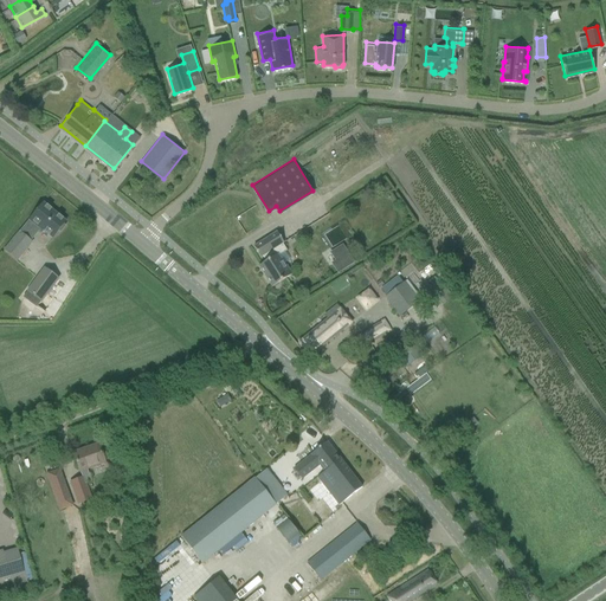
[(64,218),(42,199),(28,217),(19,228),(4,245),(17,257),(32,239),(28,236),(38,224),(40,226),(42,225),(52,233),(57,226),(59,227),(64,221),(63,220),(64,218)]
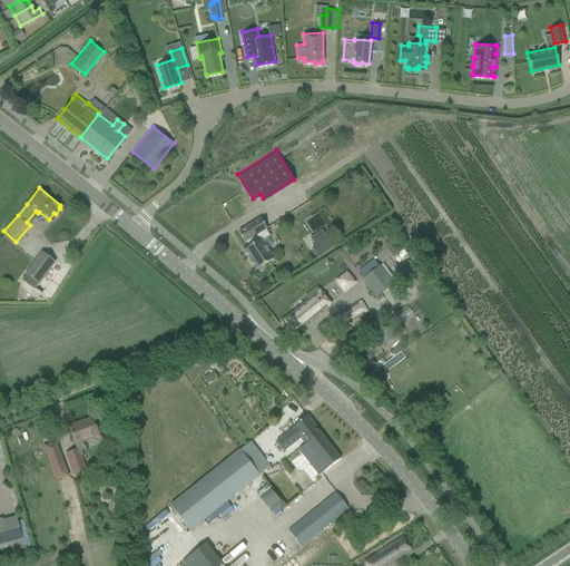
[(267,245),(262,237),(269,232),(266,226),(266,225),(261,215),(238,228),(245,238),(247,237),(251,243),(243,247),(256,267),(274,255),(268,245),(267,245)]
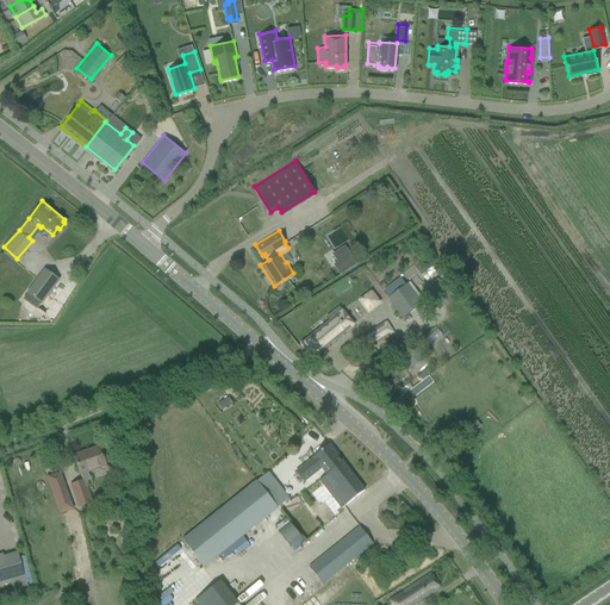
[(353,260),(348,253),(338,259),(343,266),(344,269),(355,262),(353,260)]
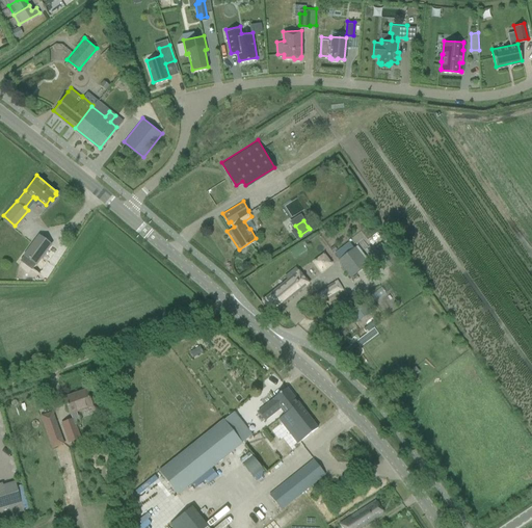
[(24,253),(21,257),(32,266),(36,262),(51,241),(38,233),(24,253)]
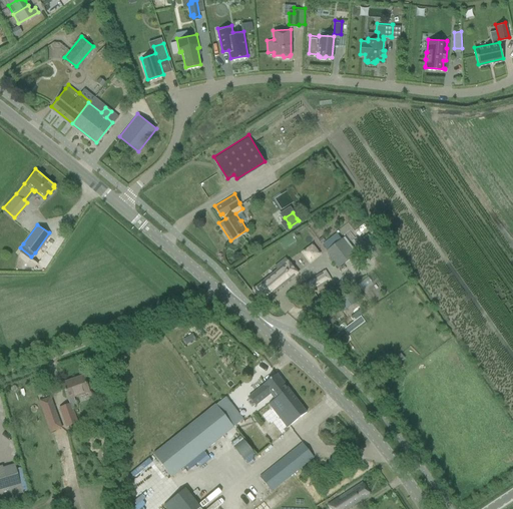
[(327,246),(325,248),(339,266),(356,252),(343,235),(341,236),(337,230),(323,241),(327,246)]
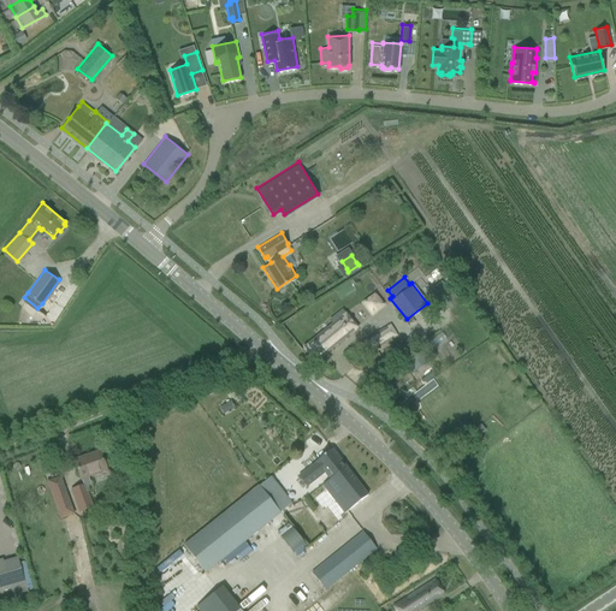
[(362,296),(368,309),(385,302),(379,289),(362,296)]
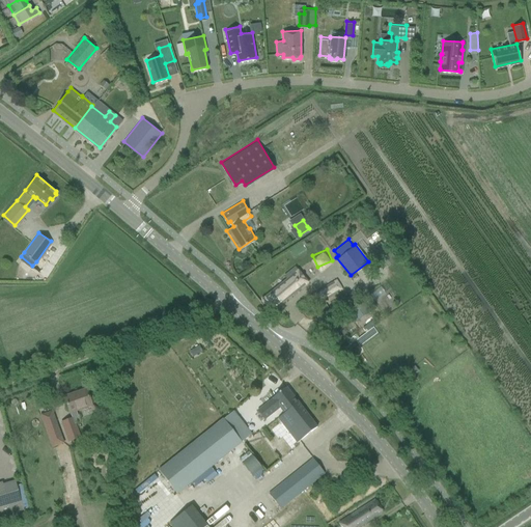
[(32,271),(44,276),(48,267),(37,261),(32,271)]
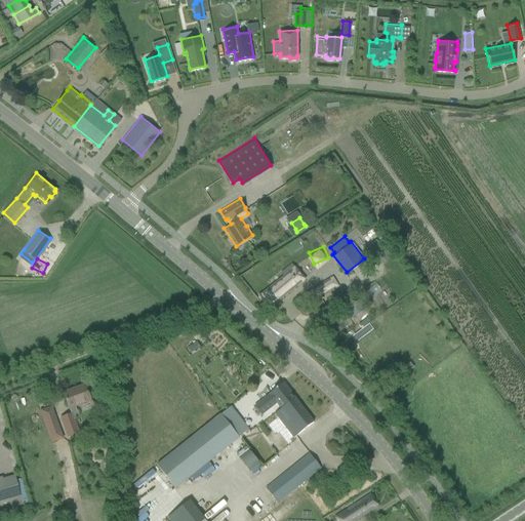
[(269,306),(305,277),(292,262),(282,271),(284,273),(259,293),(269,306)]
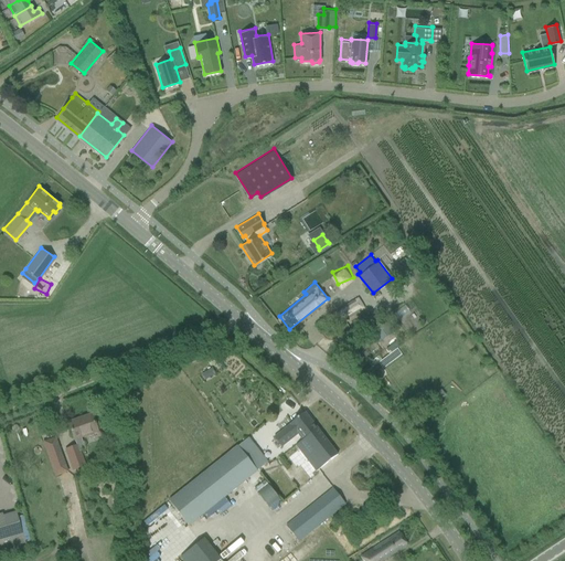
[(328,314),(334,324),(364,305),(358,295),(328,314)]
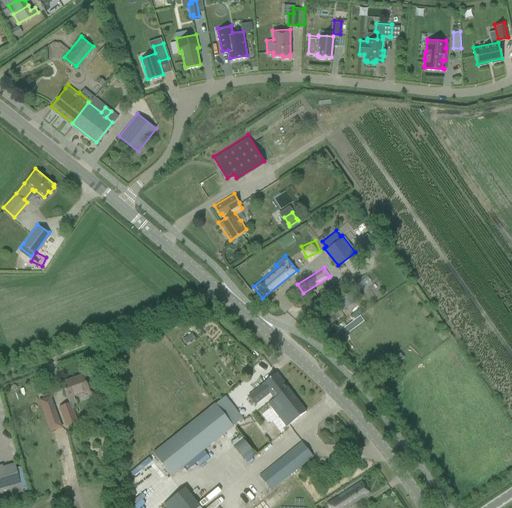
[(335,301),(341,309),(357,297),(351,289),(335,301)]
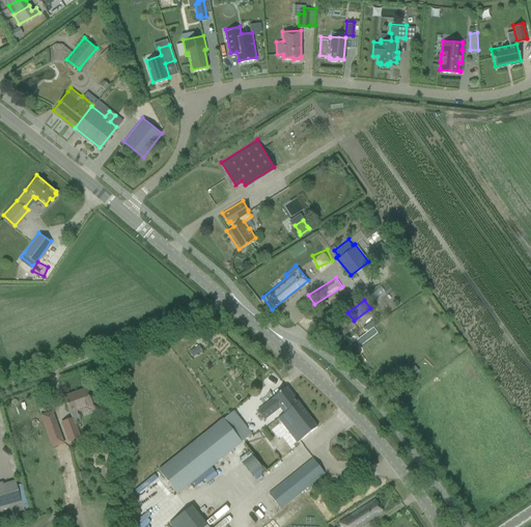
[(267,399),(257,408),(264,416),(273,409),(279,405),(284,411),(278,415),(291,433),(297,439),(297,440),(309,431),(317,424),(286,384),(272,395),(273,395),(268,399),(267,399)]
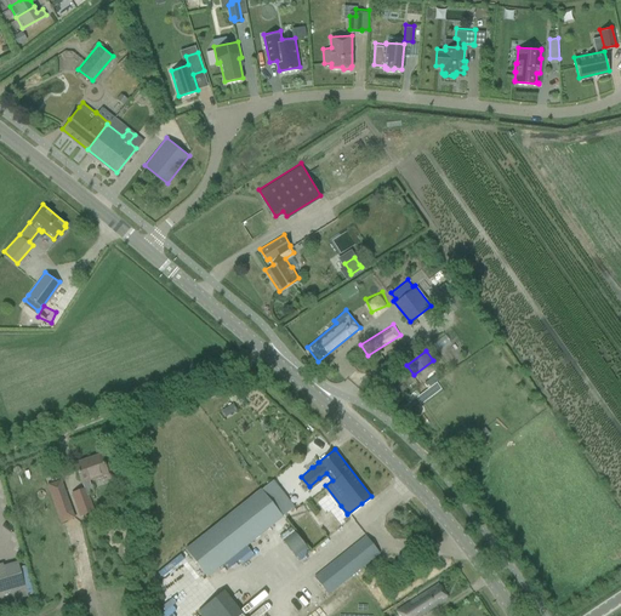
[(463,451),(454,458),(457,463),(468,456),(463,451)]
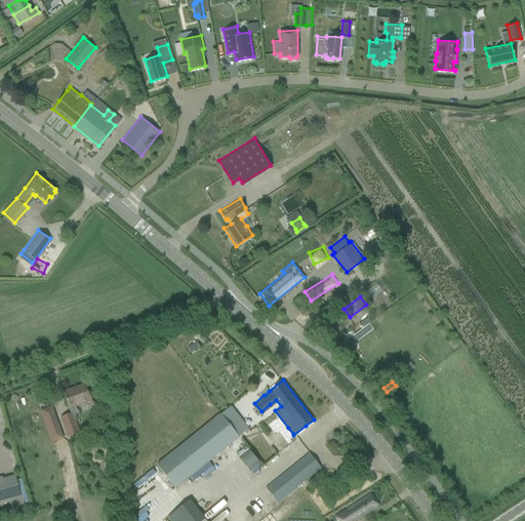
[(79,414),(75,403),(90,397),(85,383),(77,386),(72,388),(72,387),(64,390),(71,411),(62,414),(68,433),(78,430),(74,416),(79,414)]
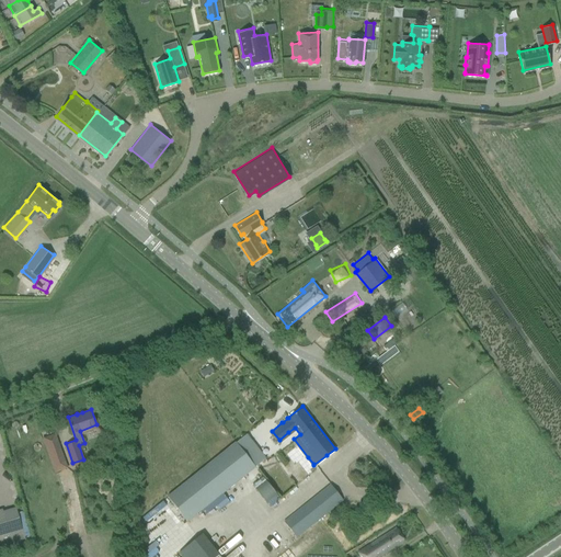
[(247,430),(168,493),(186,518),(265,454),(247,430)]
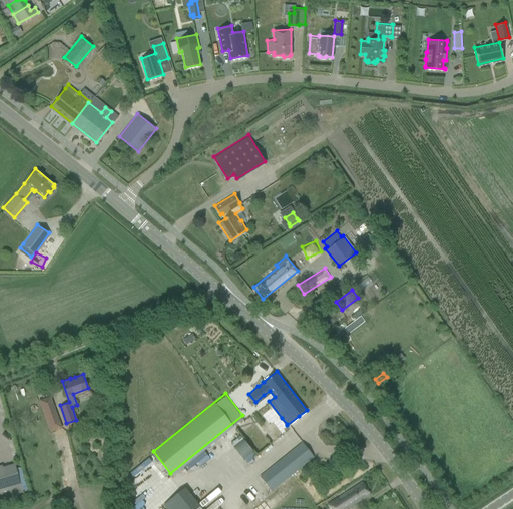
[(39,399),(50,429),(60,425),(50,395),(39,399)]
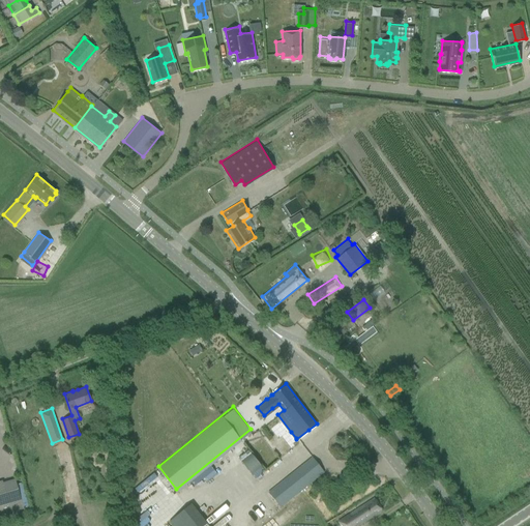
[(255,474),(264,466),(247,448),(238,457),(255,474)]
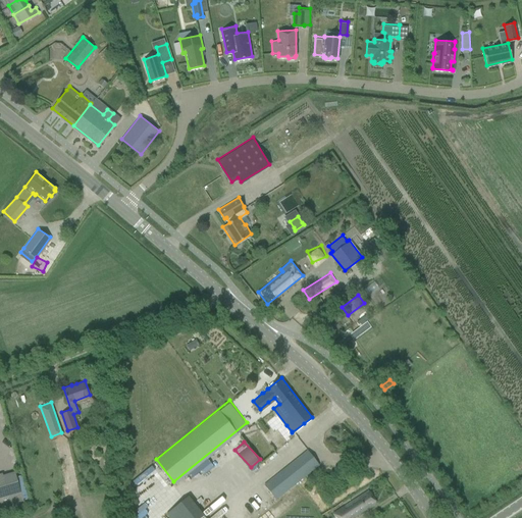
[(307,448),(264,482),(275,497),(319,463),(307,448)]
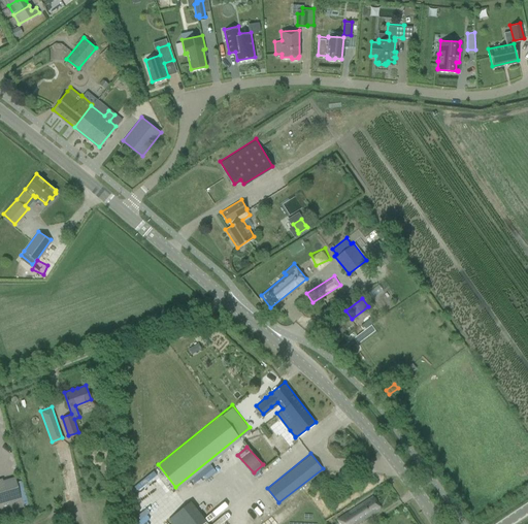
[(0,477),(0,502),(9,500),(2,477),(0,477)]
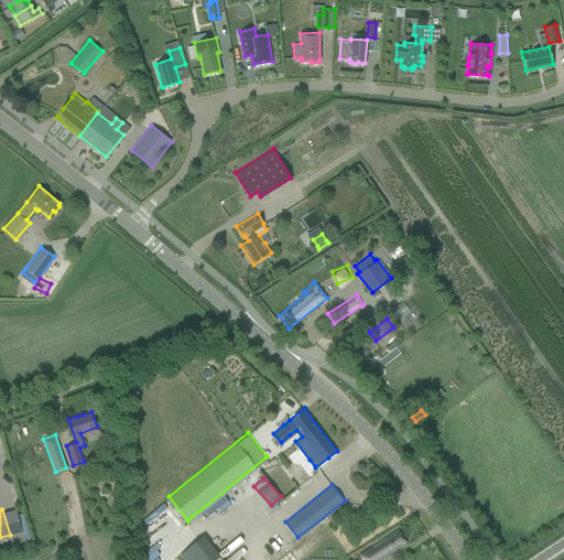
[(407,540),(398,528),(371,546),(360,552),(364,559),(375,559),(379,558),(379,559),(407,540)]
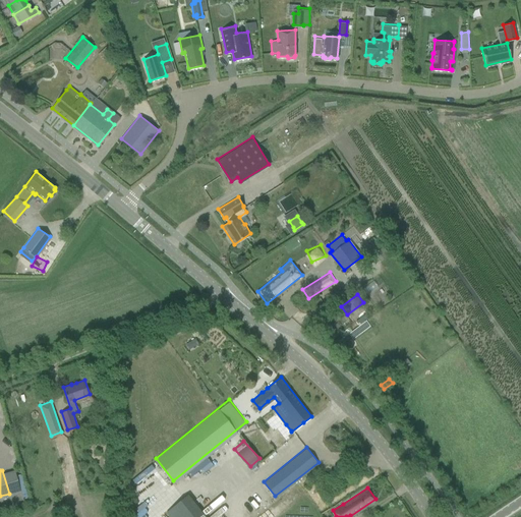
[(207,516),(188,494),(166,511),(171,516),(207,516)]
